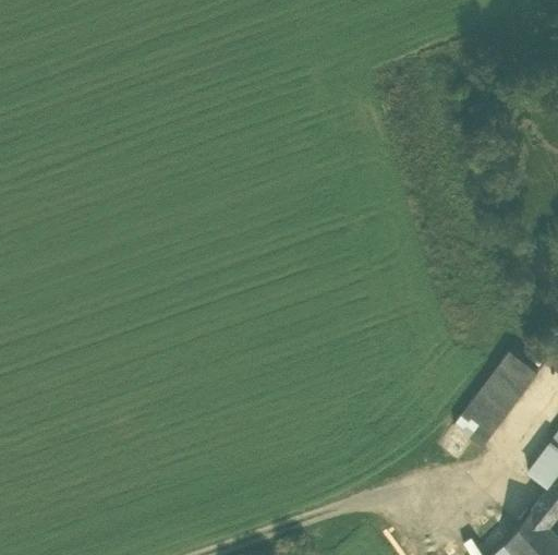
[(453,426),(481,448),(537,374),(509,352),(453,426)]
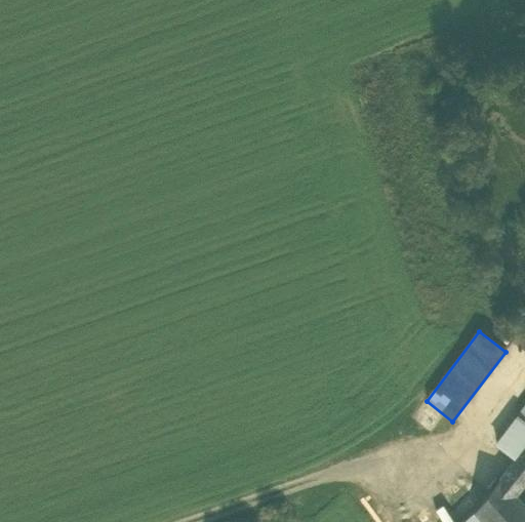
[(524,409),(496,447),(515,460),(524,446),(524,409)]
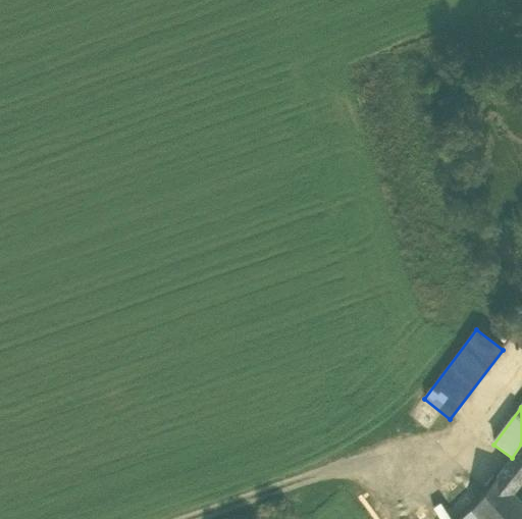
[(521,444),(512,458),(508,464),(521,474),(521,444)]
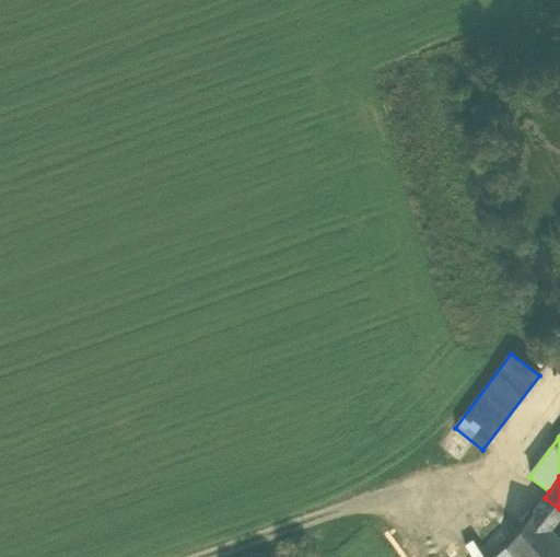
[(559,517),(559,509),(545,498),(533,512),(550,531),(559,517)]
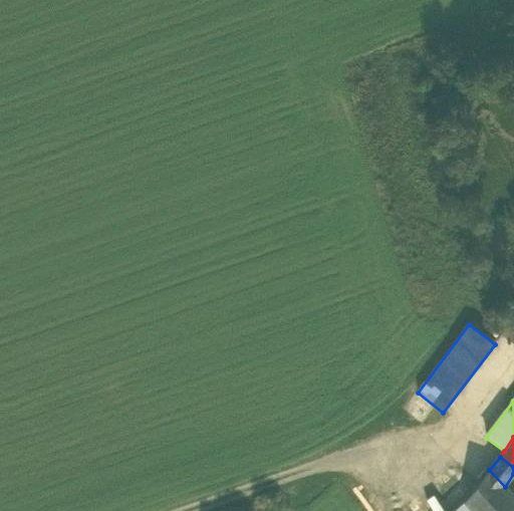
[(513,510),(513,497),(505,487),(489,470),(464,504),(470,510),(513,510)]
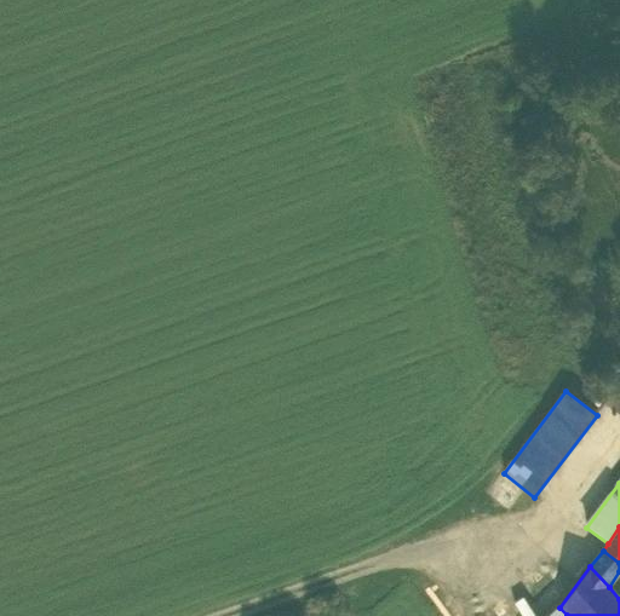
[(500,612),(503,615),(551,615),(560,608),(535,580),(500,612)]
